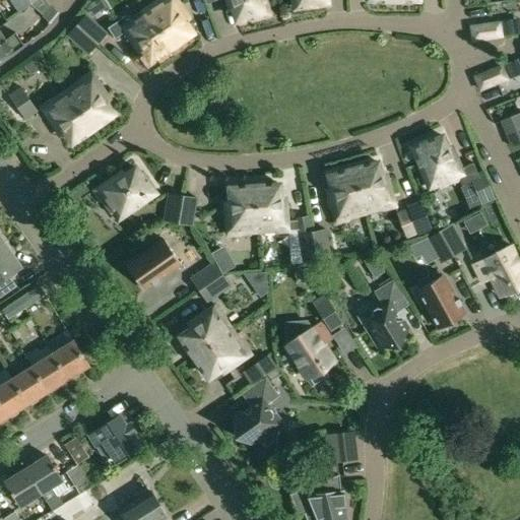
[(12,0),(19,10),(34,0),(12,0)]
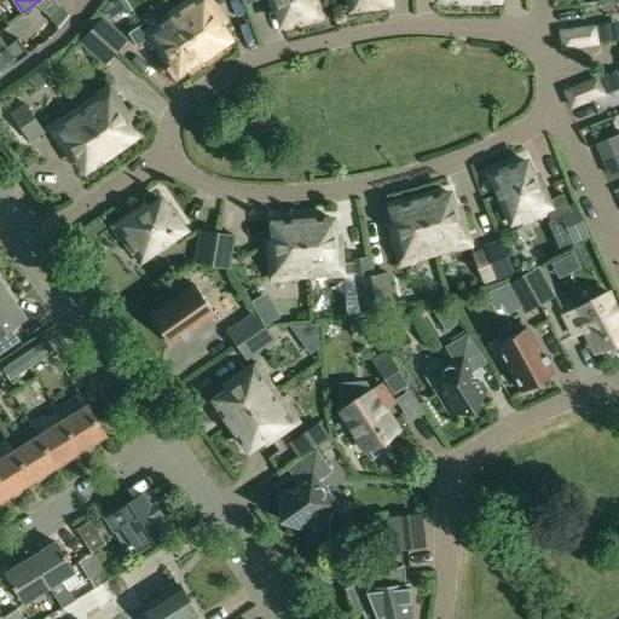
[(192,0),(194,1),(177,13),(206,57),(223,46),(221,44),(230,38),(218,19),(220,17),(214,9),(217,7),(210,0),(192,0)]
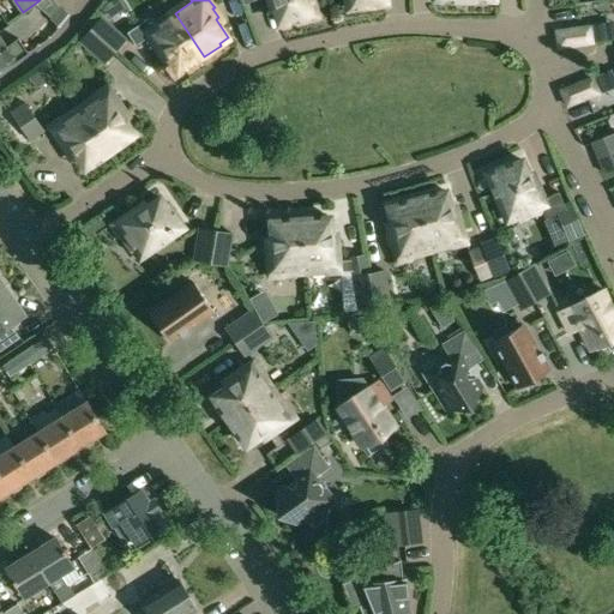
[(270,0),(271,2),(275,1),(280,23),(290,20),(290,23),(317,17),(312,0),(270,0)]
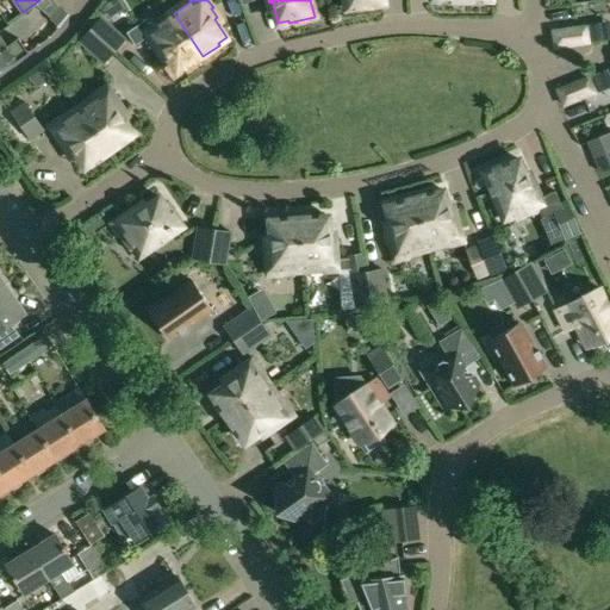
[(60,6),(50,18),(58,25),(68,14),(60,6)]
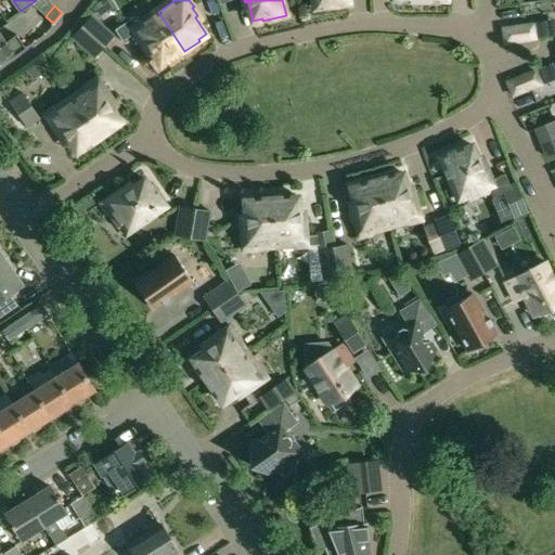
[(136,15),(115,29),(123,41),(133,34),(140,43),(142,42),(147,50),(150,48),(160,64),(168,59),(170,61),(184,51),(158,12),(143,22),(140,17),(139,18),(136,15)]
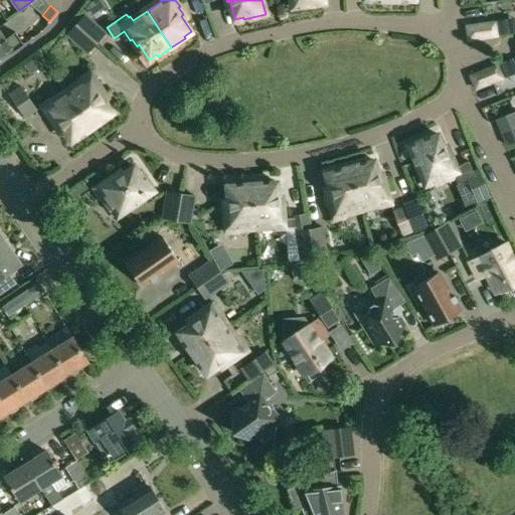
[(84,14),(75,23),(97,42),(106,32),(84,14)]
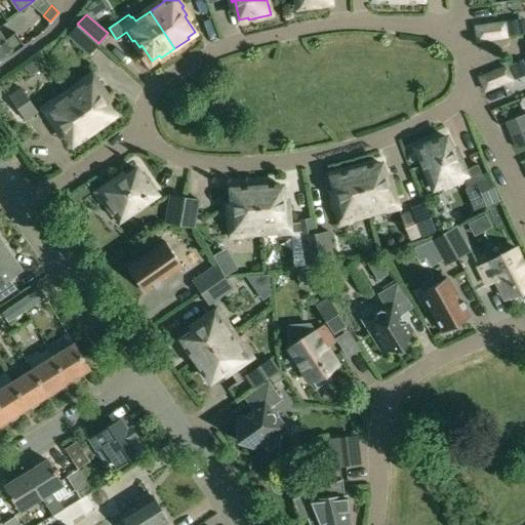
[(505,23),(476,27),(478,41),(507,37),(505,23)]
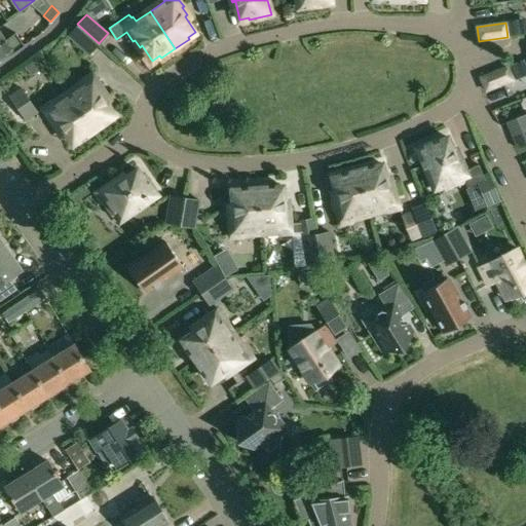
[(77,24),(68,34),(89,53),(99,43),(77,24)]
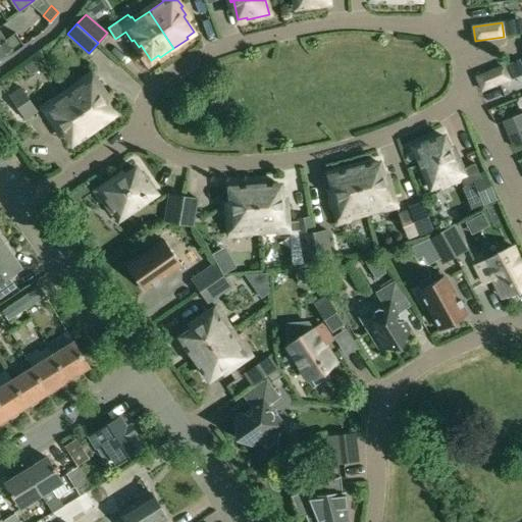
[(0,59),(23,44),(14,32),(4,39),(0,32),(0,59)]
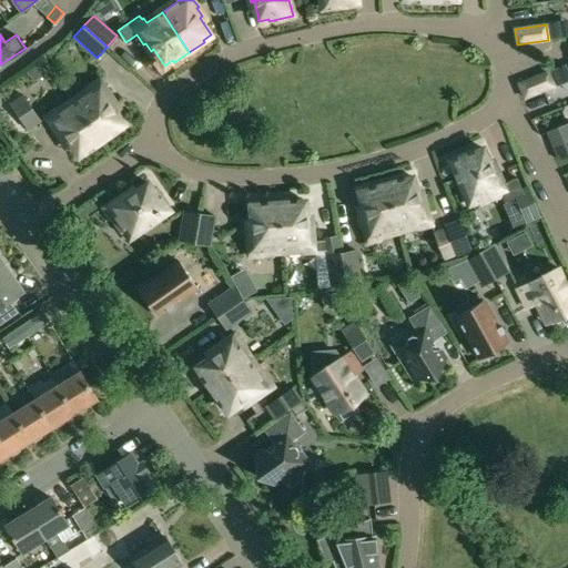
[(548,71),(518,83),(525,98),(554,85),(548,71)]
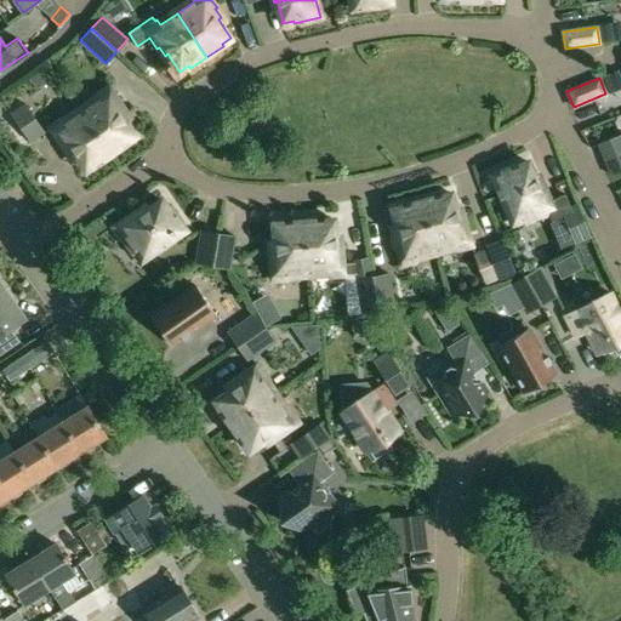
[(100,98),(83,110),(113,155),(130,143),(127,141),(136,135),(124,117),(126,114),(120,106),(123,104),(109,85),(96,93),(100,98)]
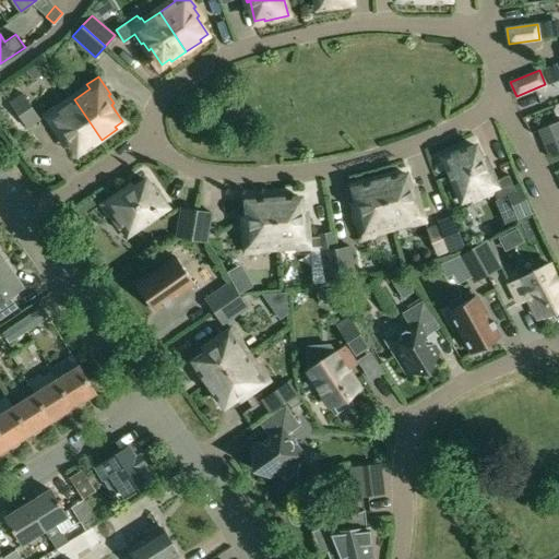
[(22,94),(10,102),(28,127),(39,119),(22,94)]
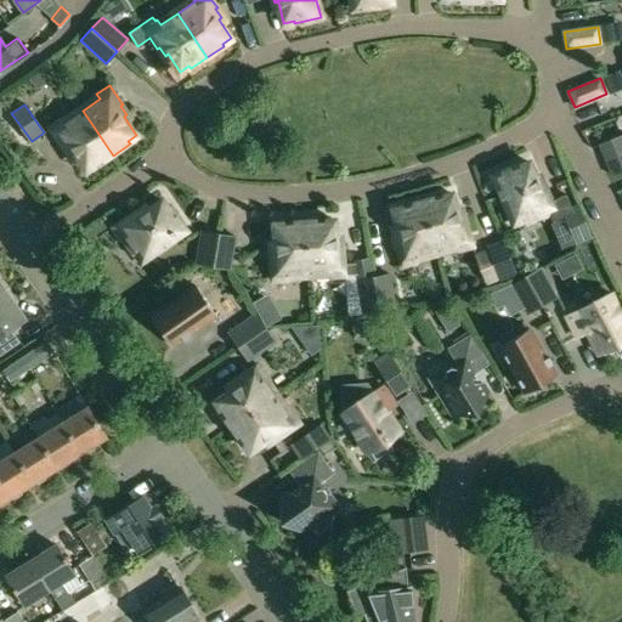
[(62,118),(49,128),(62,147),(64,146),(71,154),(73,152),(86,170),(95,164),(96,167),(113,156),(83,111),(64,123),(62,118)]
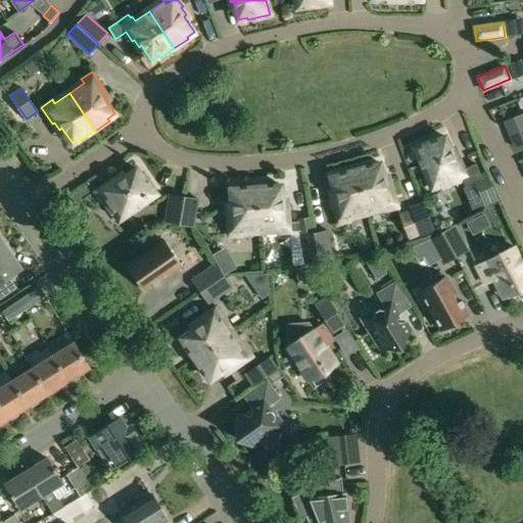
[(522,111),(522,112),(504,121),(509,134),(510,135),(522,129),(522,111)]
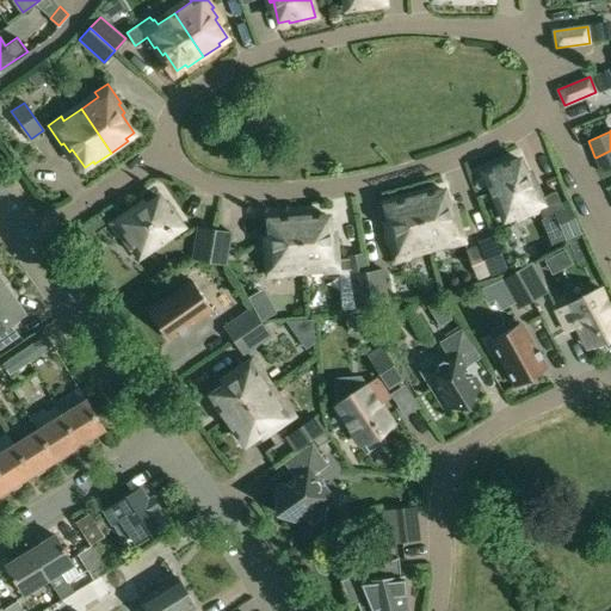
[(610,150),(596,158),(600,172),(610,167),(610,150)]
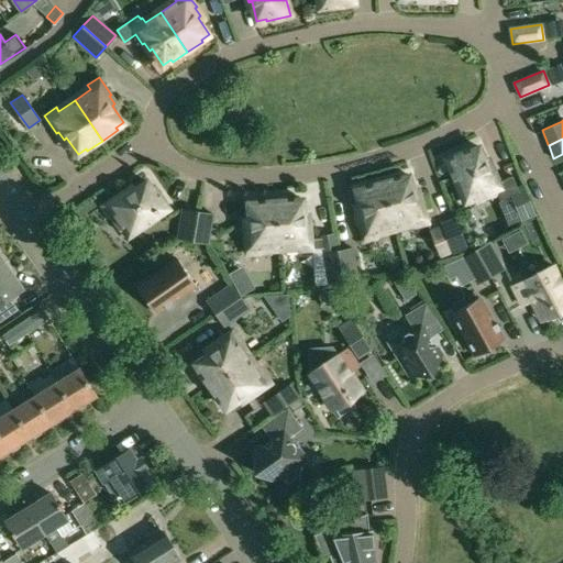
[(468,147),(446,157),(465,201),(487,191),(489,197),(501,191),(505,199),(510,197),(520,220),(534,214),(522,186),(517,188),(512,176),(499,181),(495,170),(493,172),(489,163),(486,164),(478,145),(470,150),(468,147)]
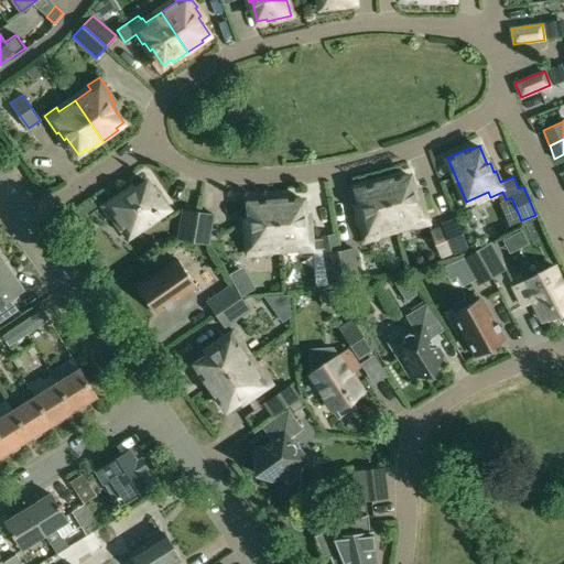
[(400,175),(381,181),(394,227),(413,221),(414,227),(427,224),(422,203),(420,203),(418,194),(415,195),(410,175),(401,177),(400,175)]
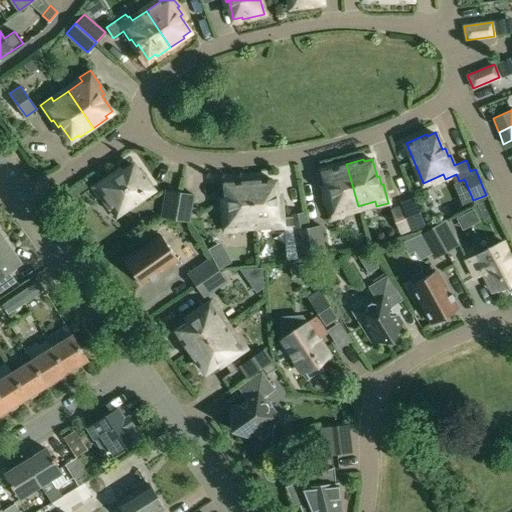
[(109,175),(93,187),(100,197),(104,195),(117,213),(153,189),(141,170),(139,172),(134,164),(119,175),(117,172),(110,177),(109,175)]
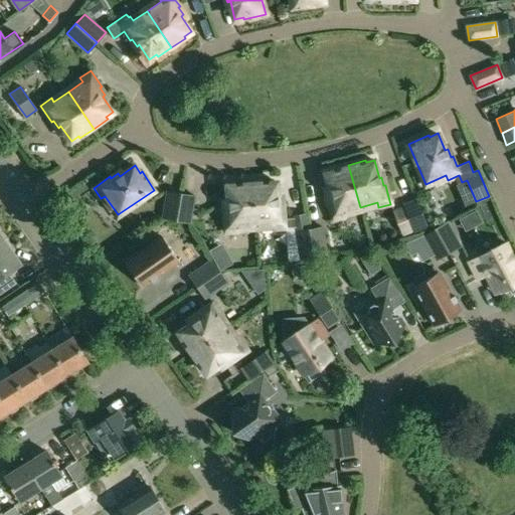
[(334,171),(325,173),(330,191),(327,192),(329,200),(327,201),(332,220),(345,216),(344,211),(360,207),(348,165),(333,169),(334,171)]
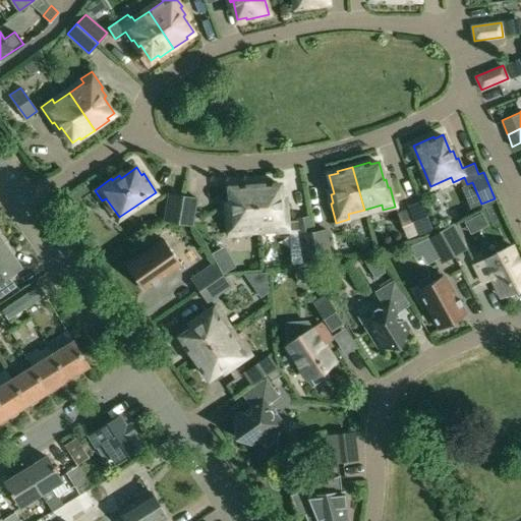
[(272,182),(254,183),(257,228),(275,227),(275,231),(288,231),(288,230),(298,230),(303,263),(316,261),(316,259),(312,232),(311,232),(309,217),(296,219),(297,221),(287,222),(287,211),(285,211),(284,203),(282,203),(281,184),(272,184),(272,182)]
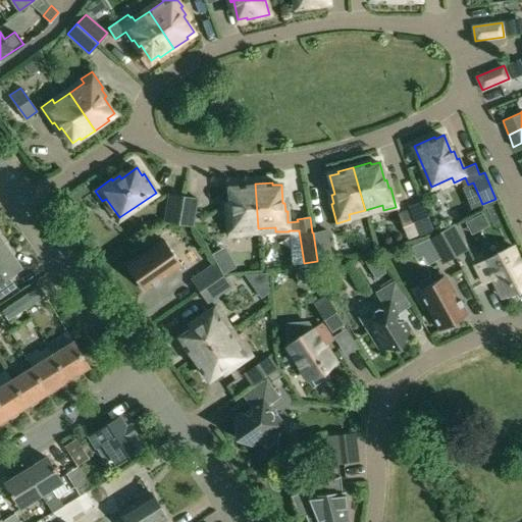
[(228,215),(226,215),(227,236),(241,235),(241,229),(258,228),(255,184),(239,185),(239,188),(229,188),(231,207),(227,207),(228,215)]
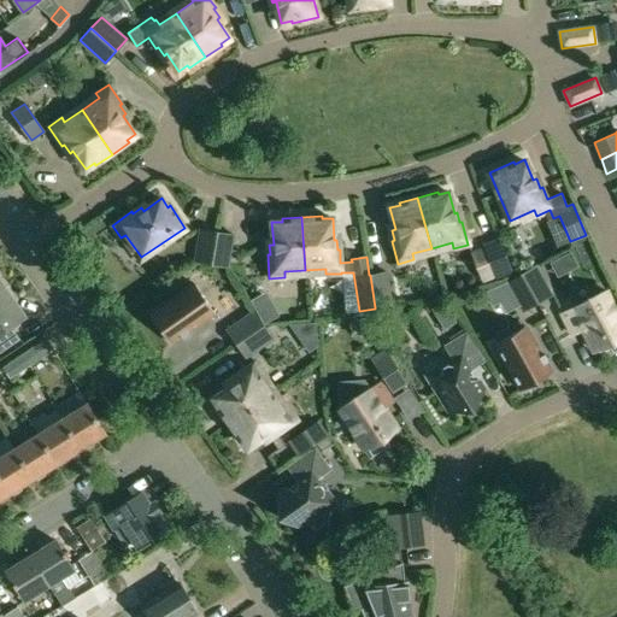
[(200,230),(195,263),(211,265),(217,233),(200,230)]
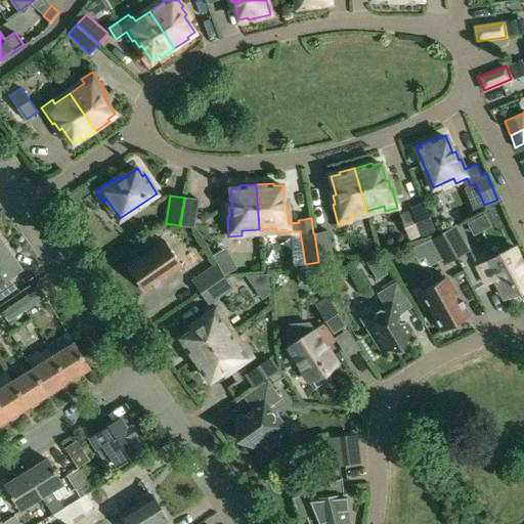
[(184,198),(179,225),(193,227),(198,200),(184,198)]
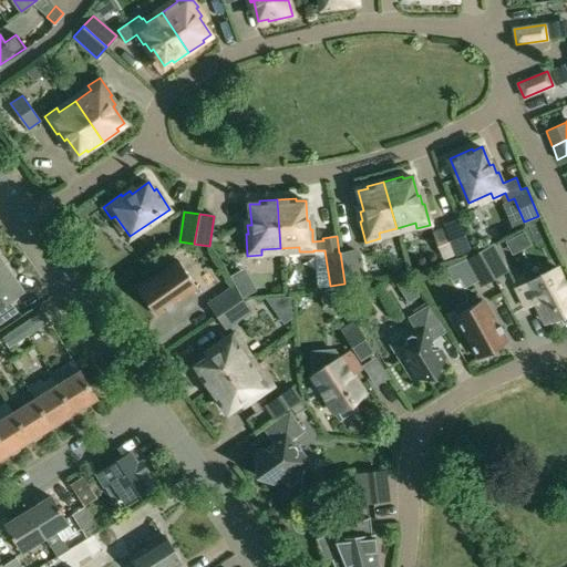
[(457,220),(445,225),(457,255),(470,250),(457,220)]
